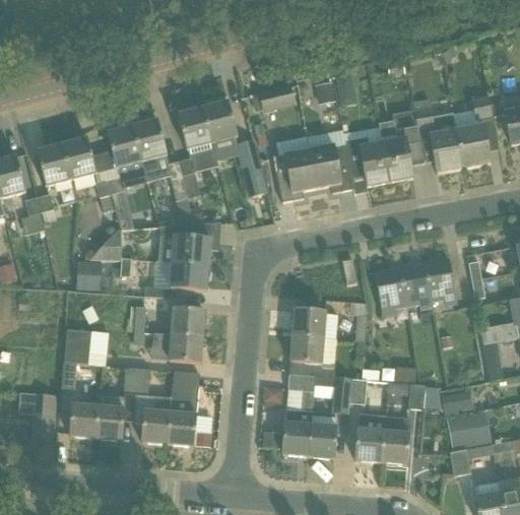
[(451,46),(442,53),(447,60),(457,53),(451,46)]
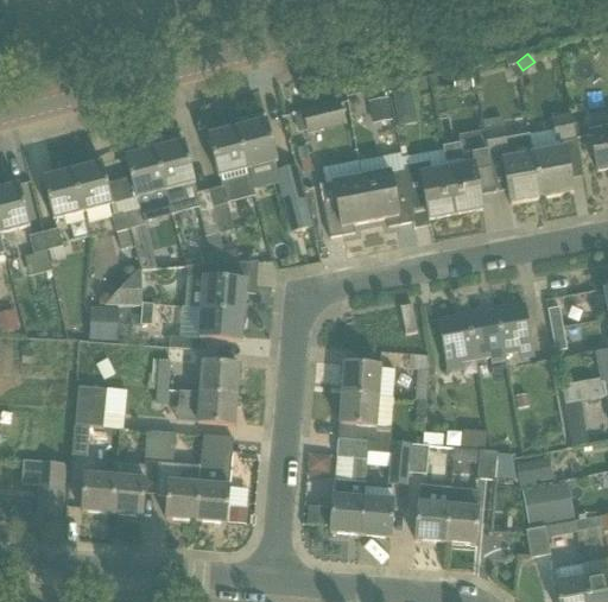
[(470,73),(469,68),(453,71),(455,88),(473,84),(470,73)]
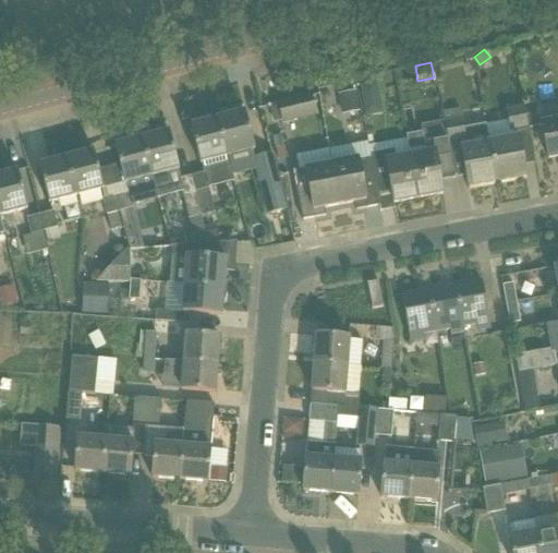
[(375,97),(372,79),(370,79),(360,81),(363,99),(375,97)]
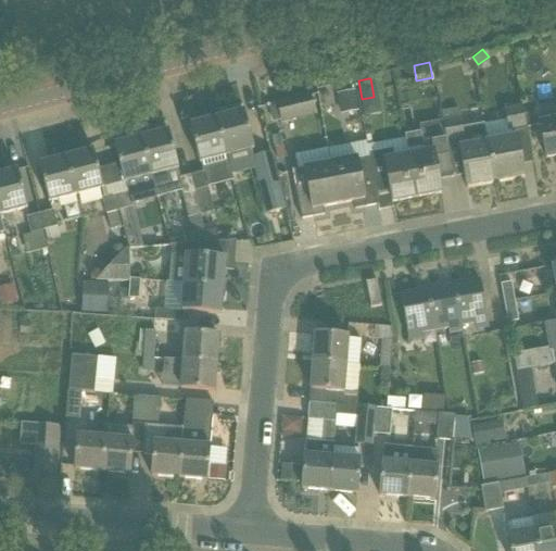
[(355,87),(337,90),(340,111),(358,108),(355,87)]
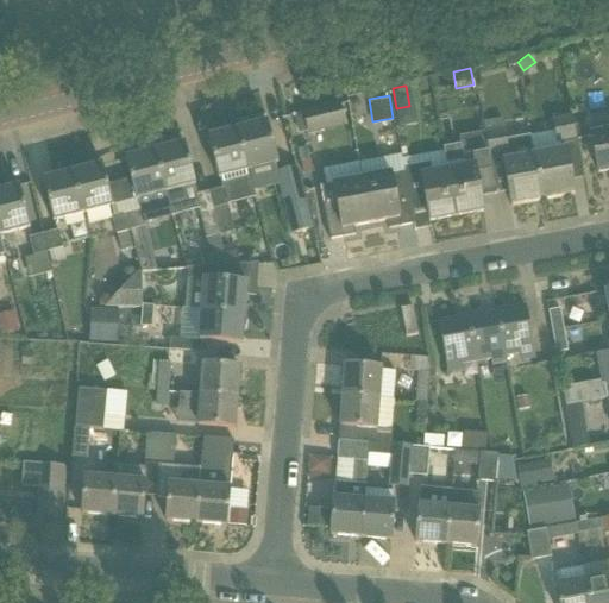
[(299,129),(309,126),(309,130),(344,121),(339,100),(305,108),(305,112),(295,114),(299,129)]
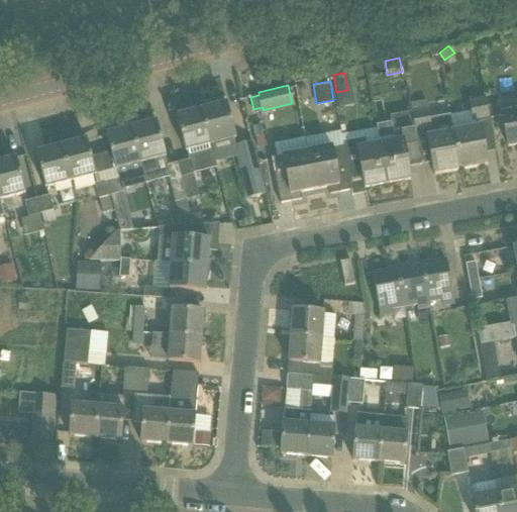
[(486,94),(489,112),(498,111),(494,92),(486,94)]
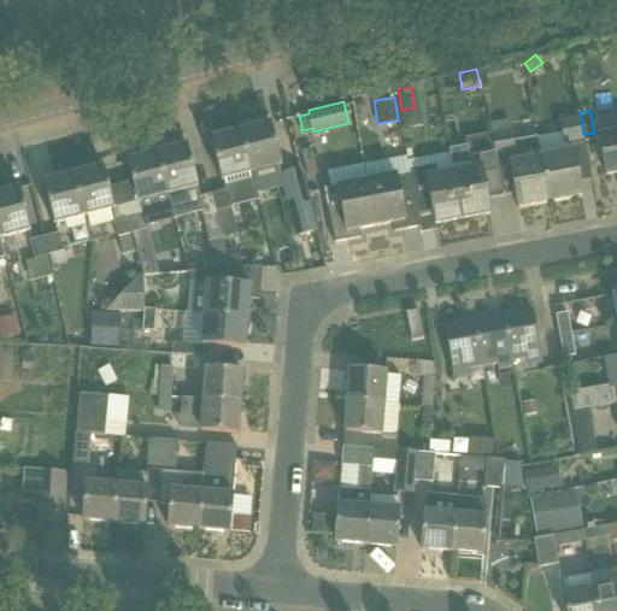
[(559,116),(563,142),(585,137),(583,134),(580,112),(559,116)]
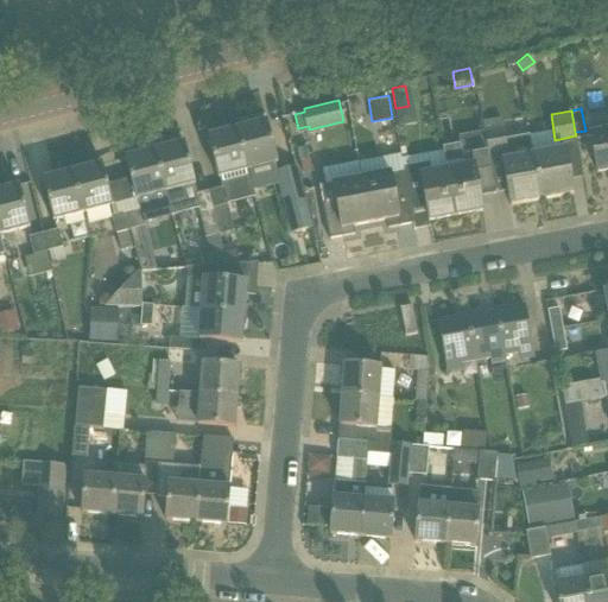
[(501,150),(511,202),(542,196),(533,151),(530,131),(506,135),(501,114),(481,118),(487,147),(488,151),(501,150)]
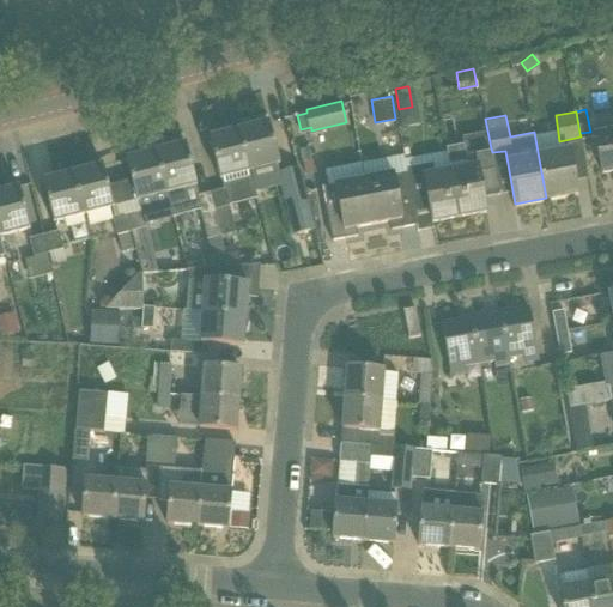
[(240,127),(250,168),(280,159),(269,119),(267,119),(267,120),(240,127)]
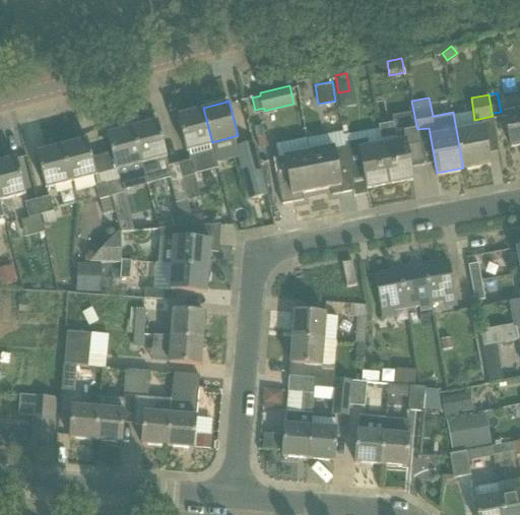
[(195,172),(195,170),(217,164),(212,142),(203,108),(179,114),(177,114),(187,148),(189,157),(179,161),(183,175),(195,172)]
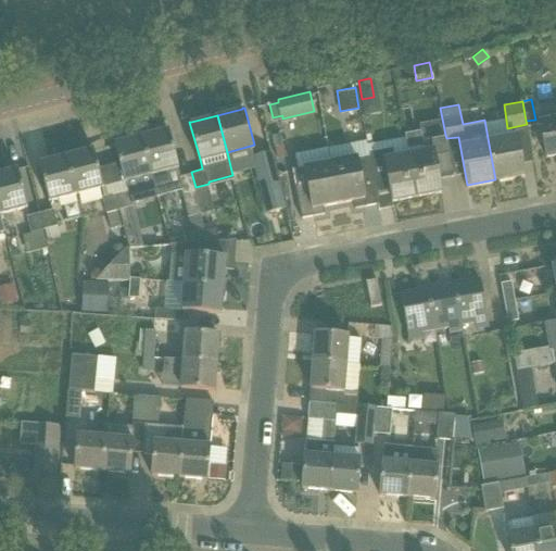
[(555,116),(540,120),(546,154),(555,151),(555,116)]
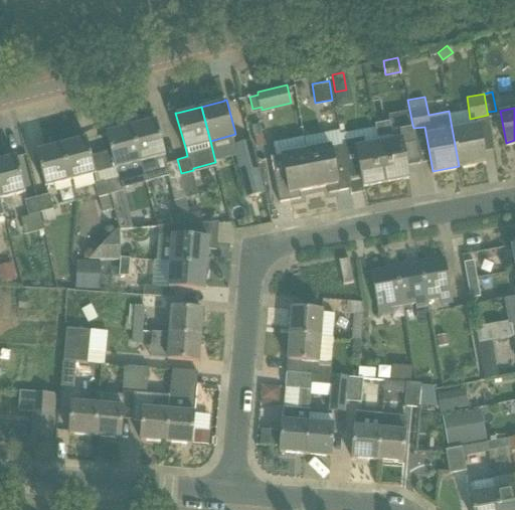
[(131,125),(140,159),(144,175),(145,179),(168,173),(175,198),(186,194),(181,173),(177,159),(167,162),(164,153),(156,118),(155,118),(155,119),(131,125)]
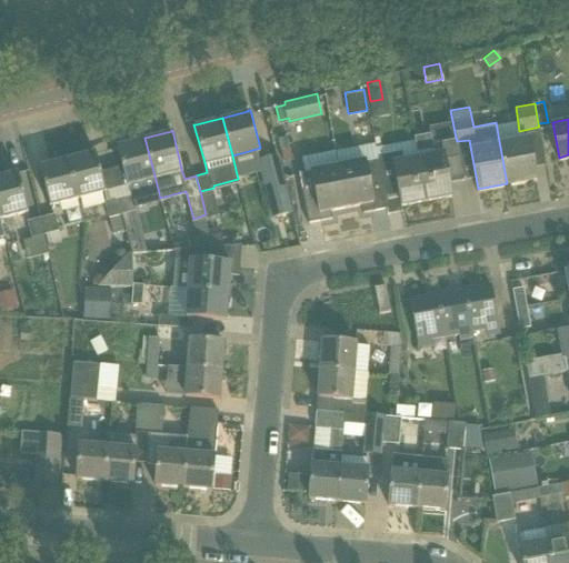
[(415,139),(427,198),(451,193),(449,180),(452,176),(462,173),(456,142),(457,141),(456,138),(430,142),(429,132),(415,134),(415,139)]
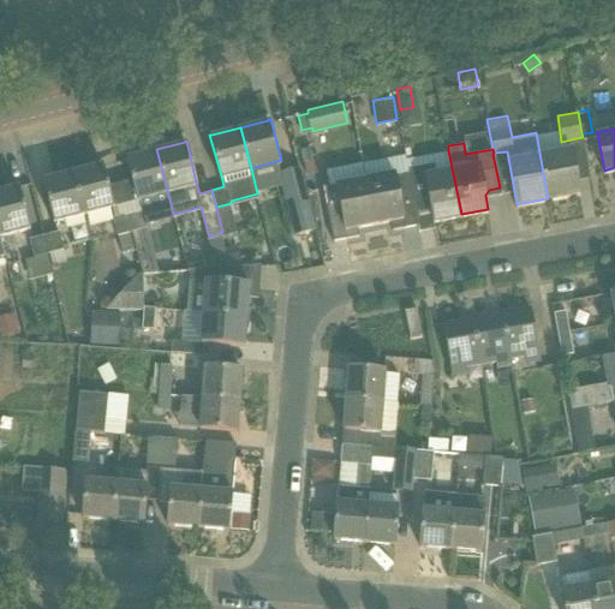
[(539,153),(548,198),(579,192),(571,147),(539,153)]
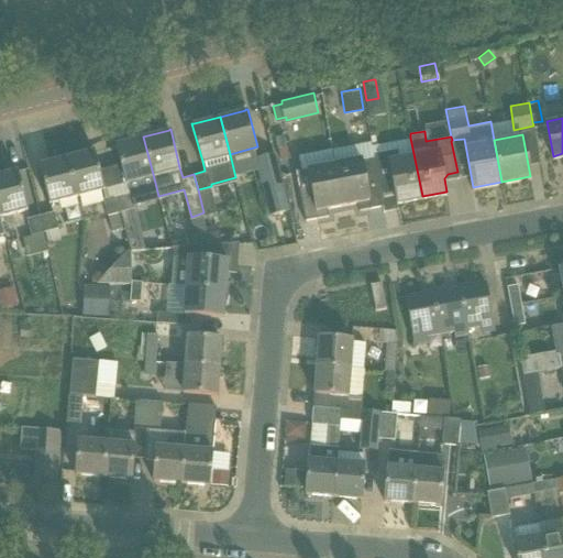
[(158,196),(157,192),(153,174),(143,137),(118,143),(117,143),(116,143),(128,192),(117,194),(121,209),(123,221),(138,217),(133,203),(158,196)]
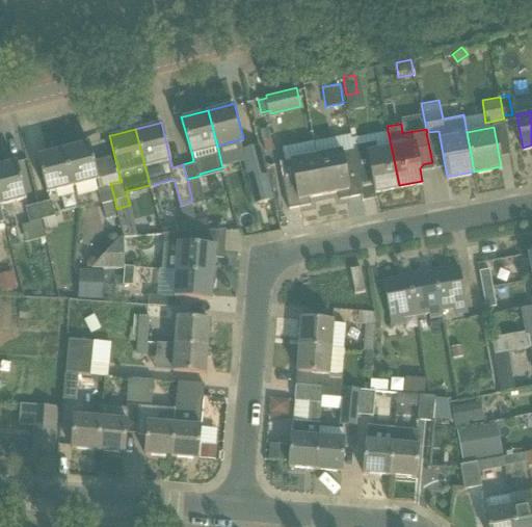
[(353,147),(358,176),(368,174),(373,177),(375,189),(373,189),(374,190),(399,185),(388,130),(375,133),(376,139),(353,143),(353,147)]
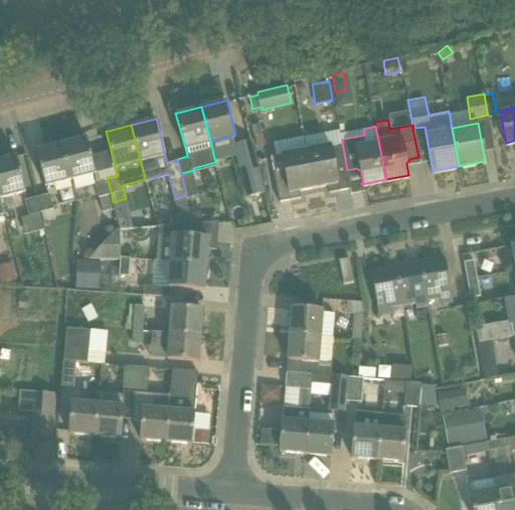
[(271,154),(279,199),(301,195),(300,188),(314,186),(306,148),(304,134),(274,140),(276,153),(271,154)]
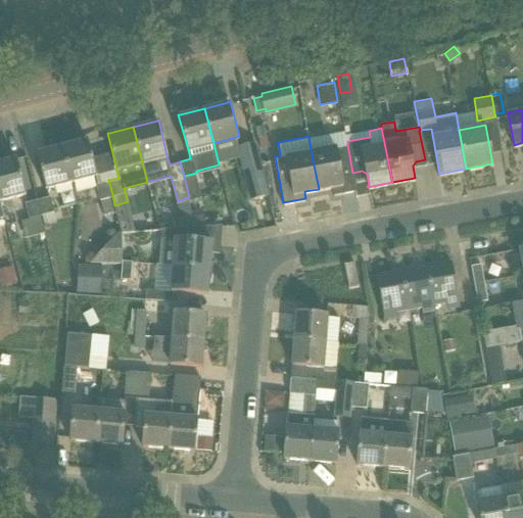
[(72,180),(96,174),(88,138),(62,145),(72,180)]
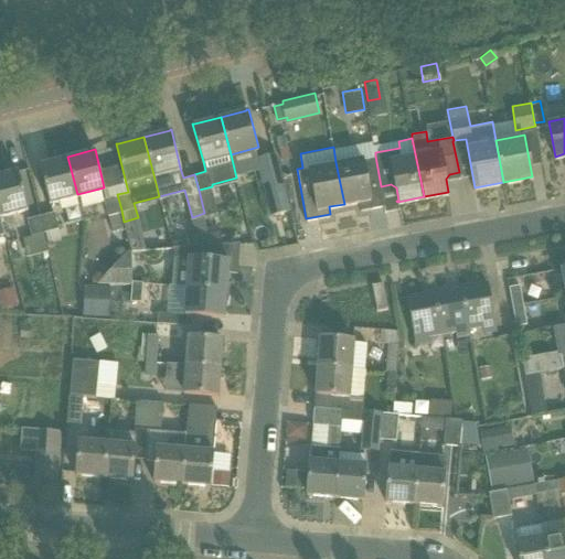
[(290,208),(275,151),(255,157),(270,214),(290,208)]
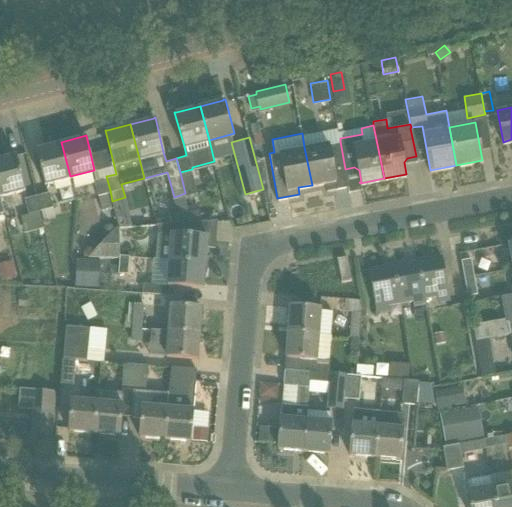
[(304,147),(312,185),(325,182),(327,189),(348,185),(345,169),(340,141),(329,143),(304,147)]
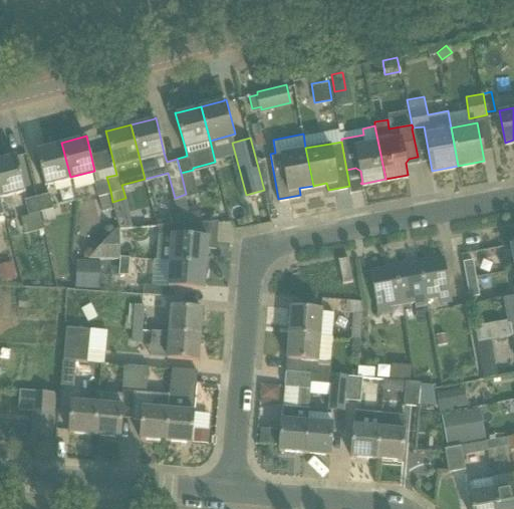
[(44,184),(70,177),(61,143),(39,149),(37,149),(36,149),(44,184)]
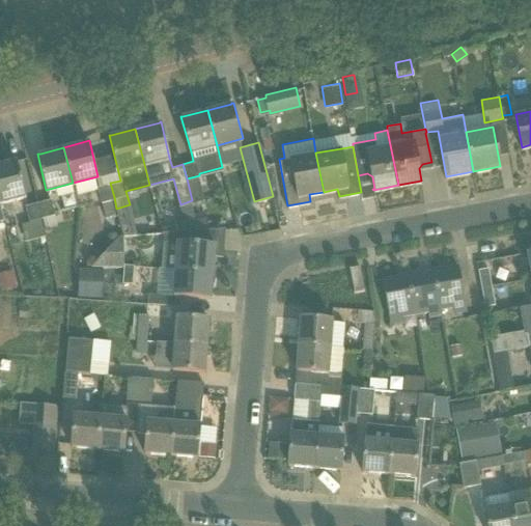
[(0,163),(0,200),(0,201),(26,195),(17,159),(16,159),(16,160),(0,163)]
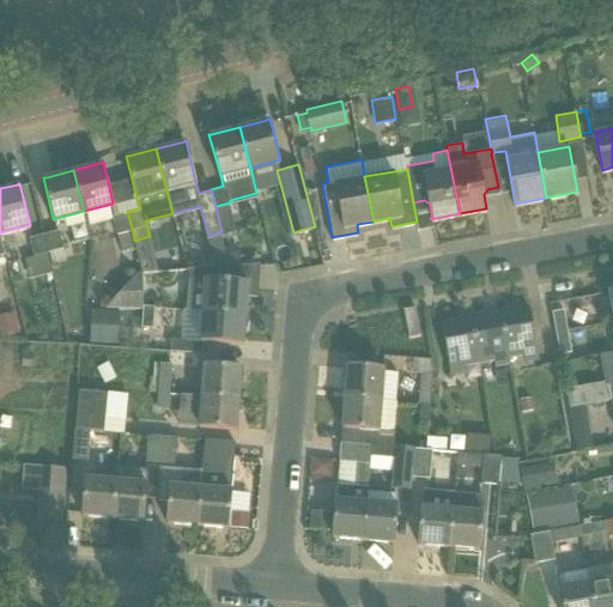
[(127,211),(114,214),(119,231),(132,228),(127,211)]
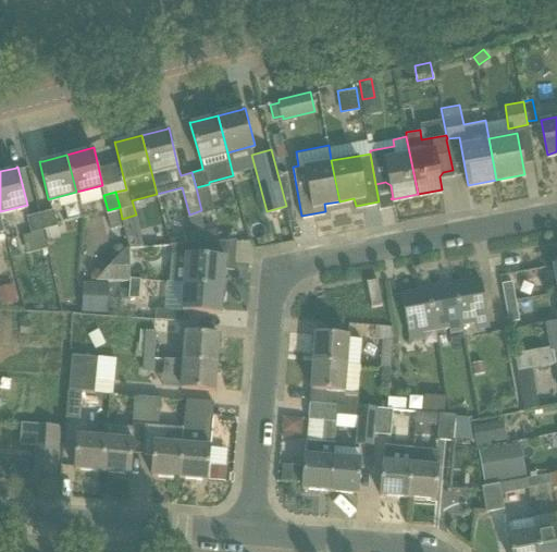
[(48,236),(60,233),(53,208),(40,211),(44,227),(45,227),(48,236)]
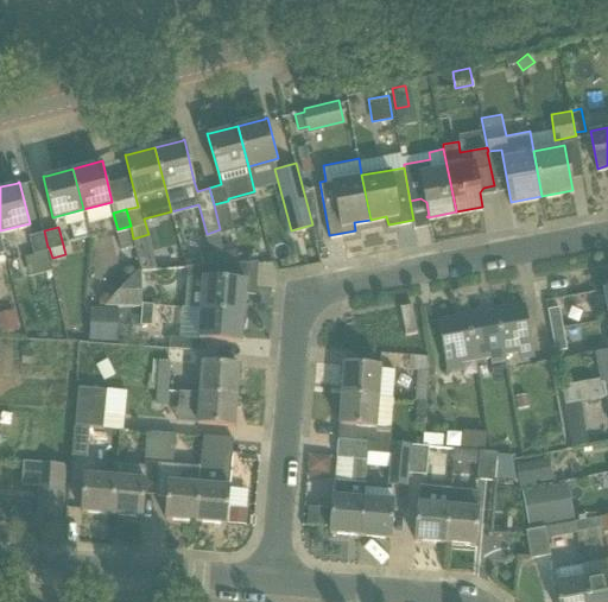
[(30,234),(38,264),(49,260),(45,248),(48,247),(44,230),(30,234)]
